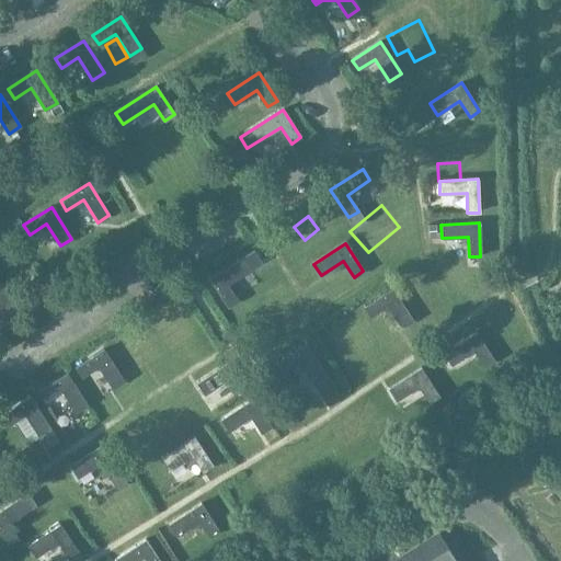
[(209,279),(227,307),(237,300),(226,284),(249,270),(241,259),(209,279)]
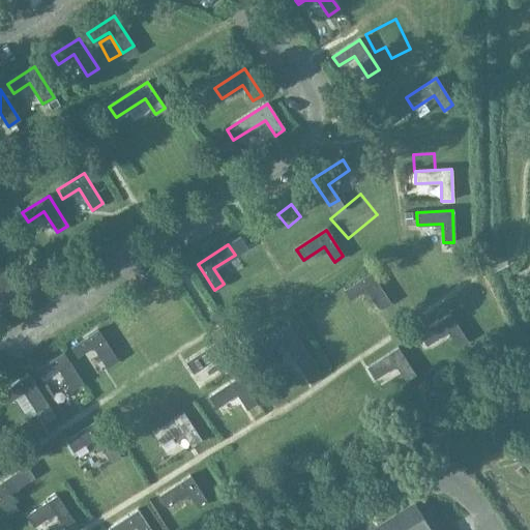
[(0,289),(1,291),(11,284),(0,265),(0,289)]
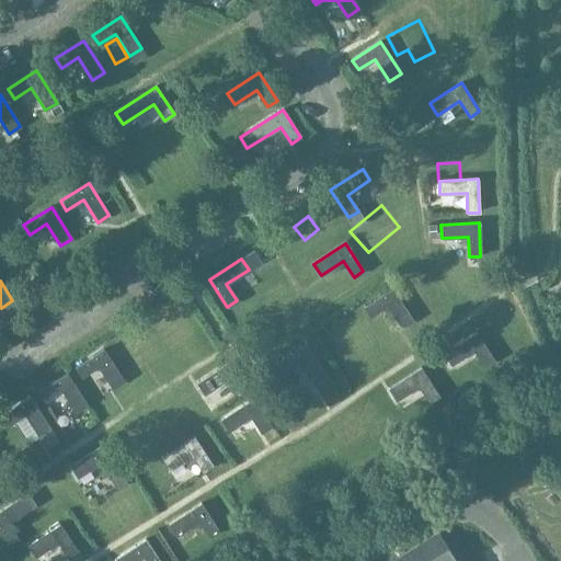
[(401,328),(412,320),(391,288),(364,307),(370,317),(387,306),(401,328)]
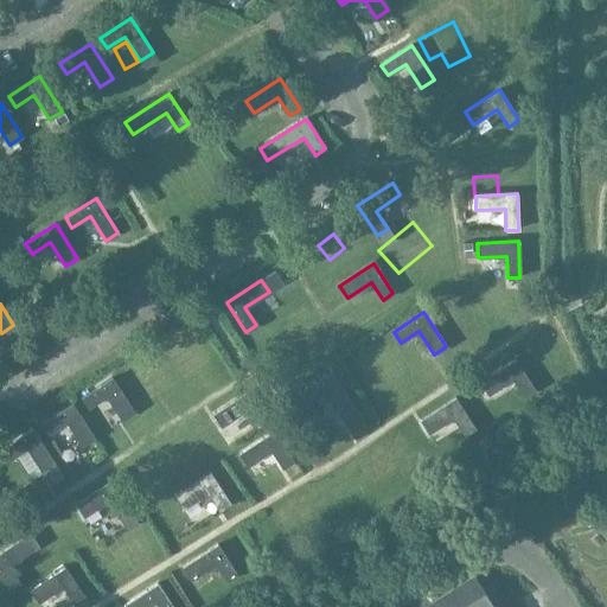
[(524,396),(534,390),(515,359),(480,382),(487,394),(512,378),(524,396)]
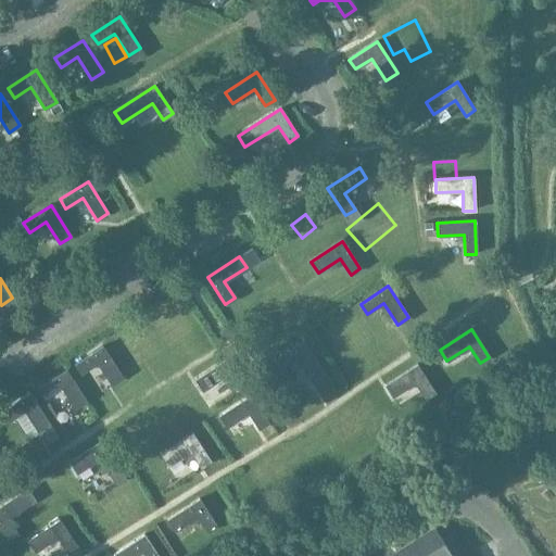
[(312,381),(323,374),(302,342),(275,359),(281,369),(298,358),(312,381)]
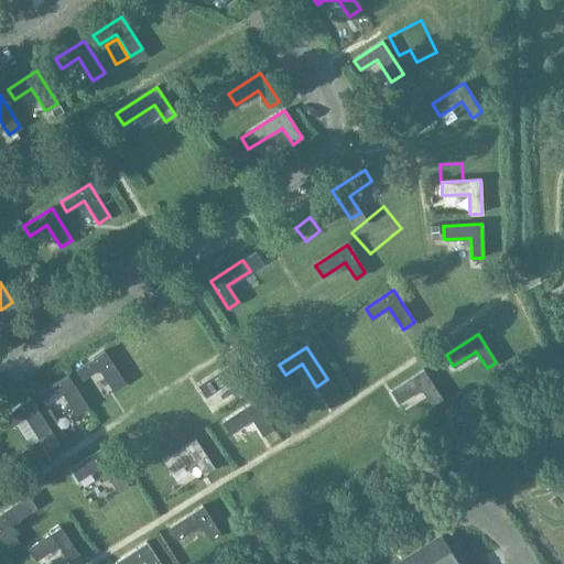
[(137,349),(125,356),(133,373),(145,367),(137,349)]
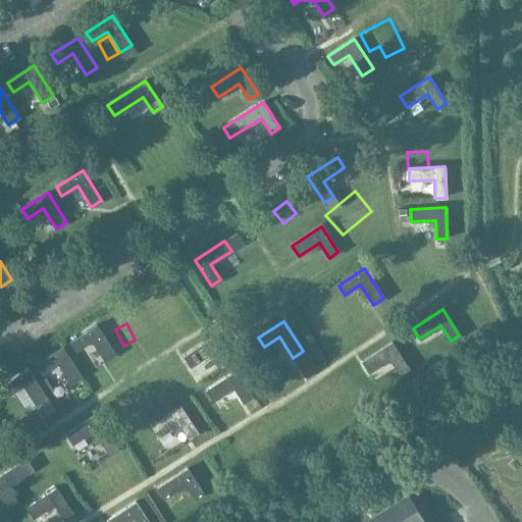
[(104,361),(115,355),(96,325),(69,342),(75,351),(91,341),(104,361)]
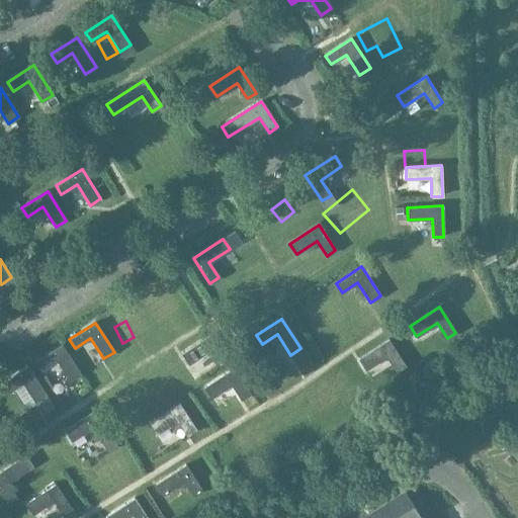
[(188,364),(208,350),(219,365),(228,360),(210,334),(181,353),(188,364)]
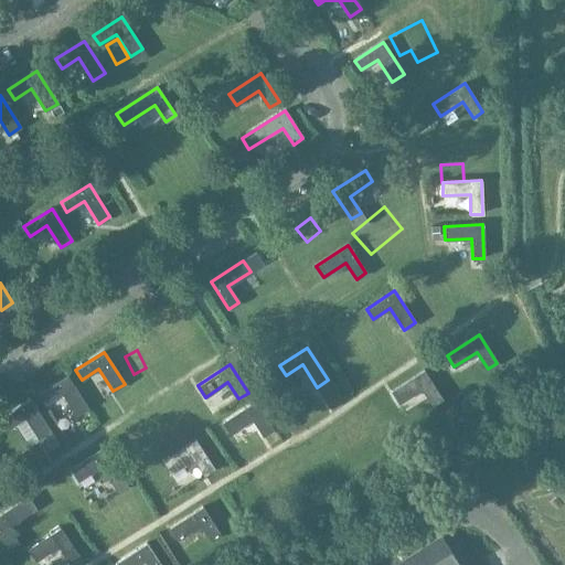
[(432,405),(441,398),(424,371),(391,391),(398,403),(420,388),(432,405)]
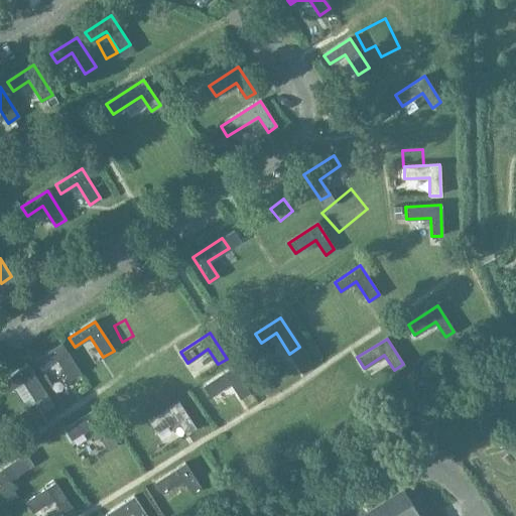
[(91,364),(101,358),(91,342),(81,348),(91,364)]
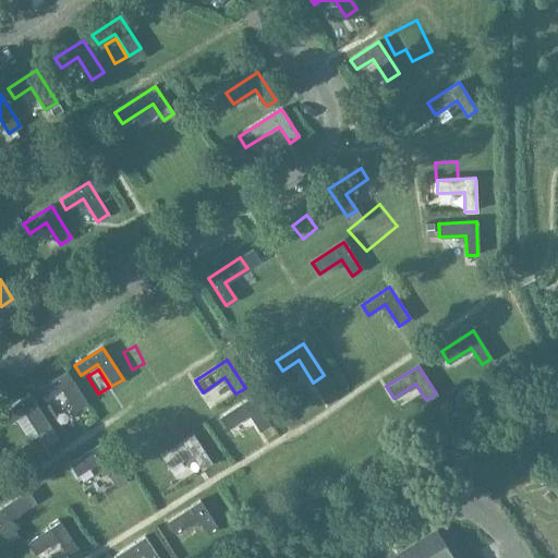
[(75,410),(86,403),(65,372),(38,389),(45,399),(61,388),(75,410)]
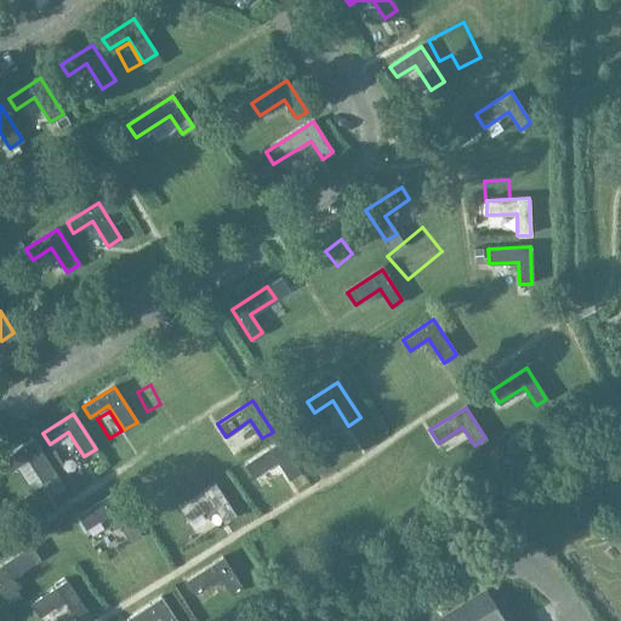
[(43,483),(56,476),(33,439),(1,460),(9,471),(27,459),(43,483)]
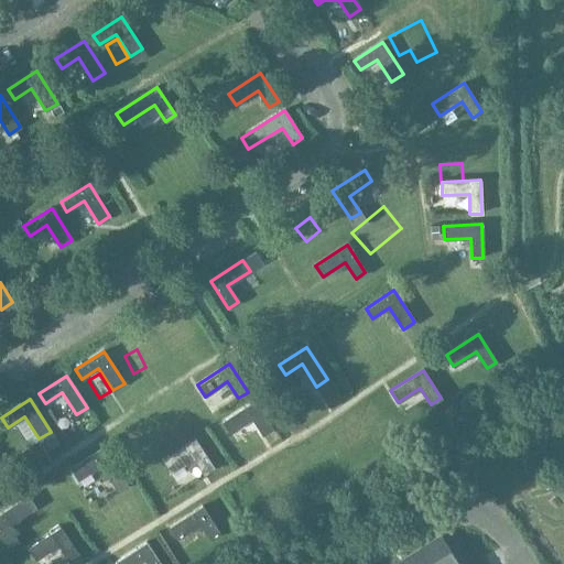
[(262,435),(272,430),(253,401),(221,422),(229,433),(251,419),(262,435)]
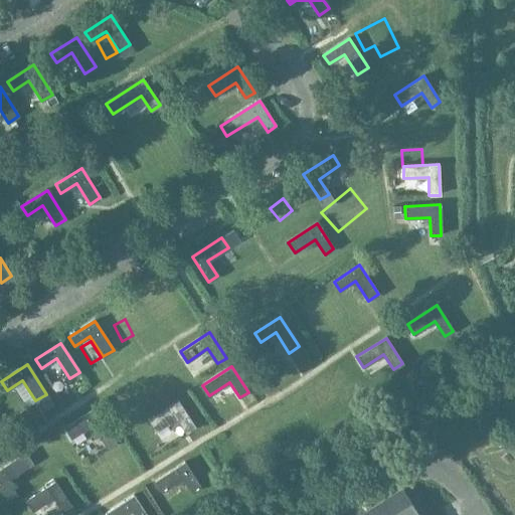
[(119,409),(148,396),(141,382),(113,396),(119,409)]
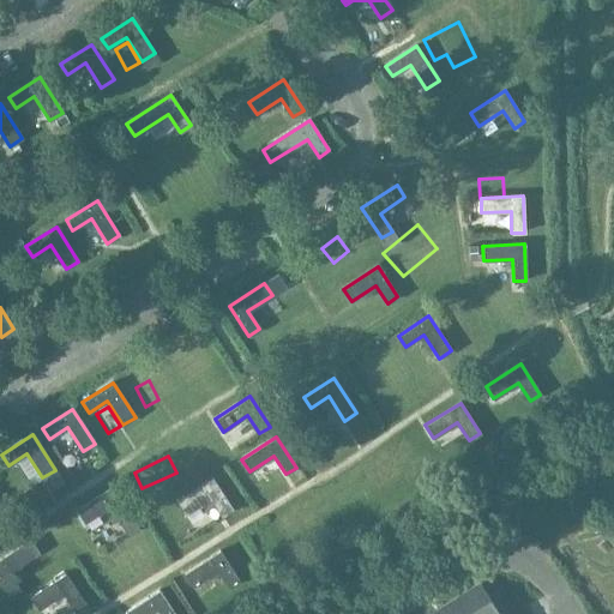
[(210,498),(222,516),(232,509),(212,479),(178,501),(186,513),(210,498)]
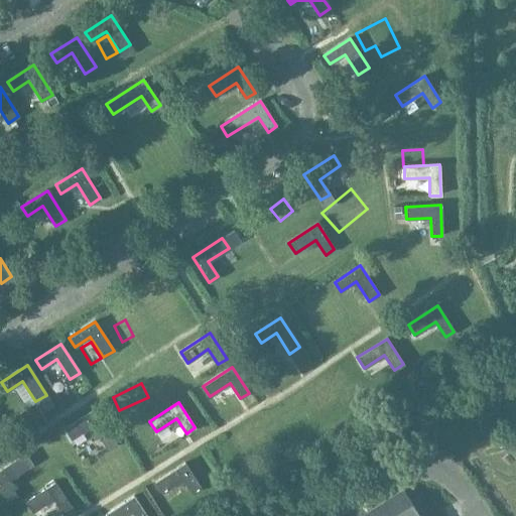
[(102,440),(110,434),(94,409),(65,428),(71,438),(92,425),(102,440)]
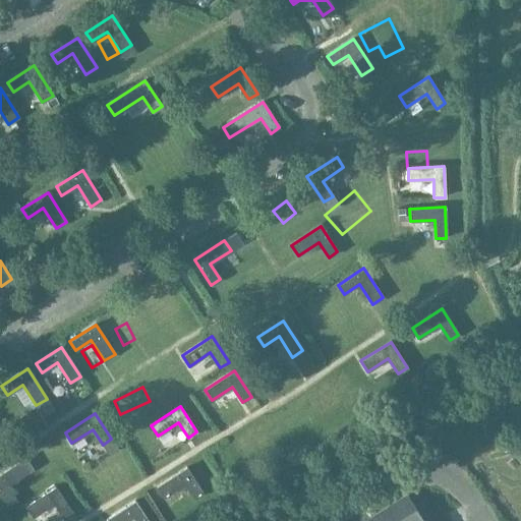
[(25,458),(20,461),(0,474),(0,495),(8,507),(16,501),(7,485),(33,469),(25,458)]
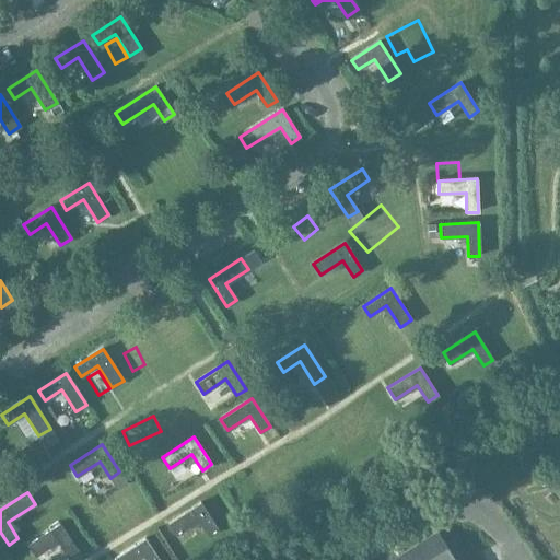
[(209,537),(218,531),(200,502),(168,523),(176,535),(198,520),(209,537)]
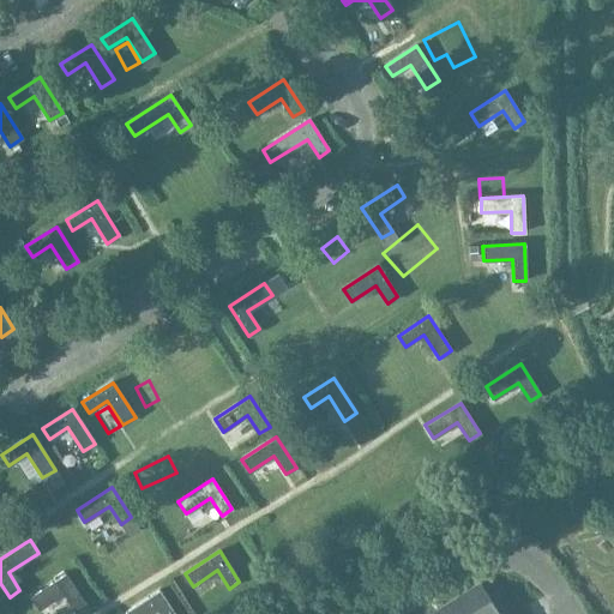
[(74,612),(85,605),(65,573),(30,596),(38,609),(62,594),(74,612)]
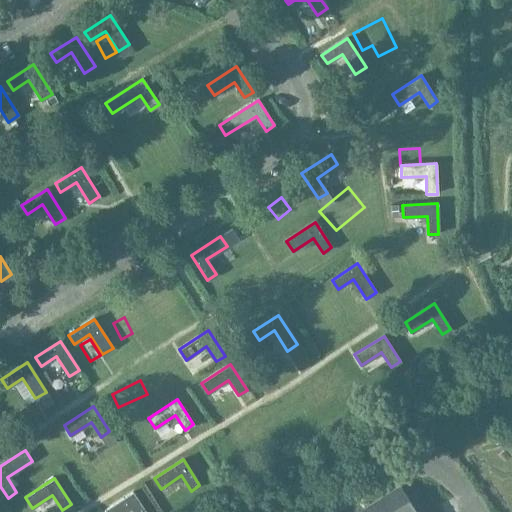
[(416,511),(399,485),(356,511),(416,511)]
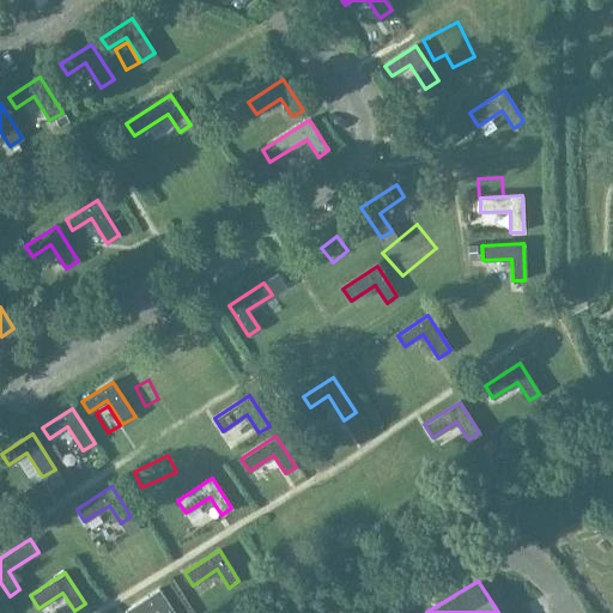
[(174,612),(158,589),(123,612),(149,612),(156,608),(158,612),(174,612)]
